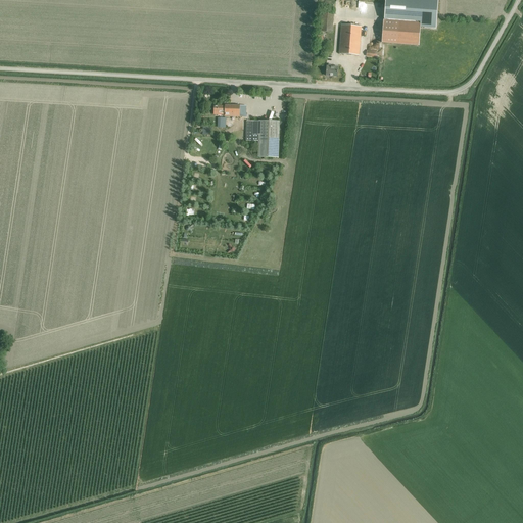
[(436,22),(438,0),(432,0),(385,0),(384,10),(384,19),(385,20),(421,22),(421,21),(436,22)]
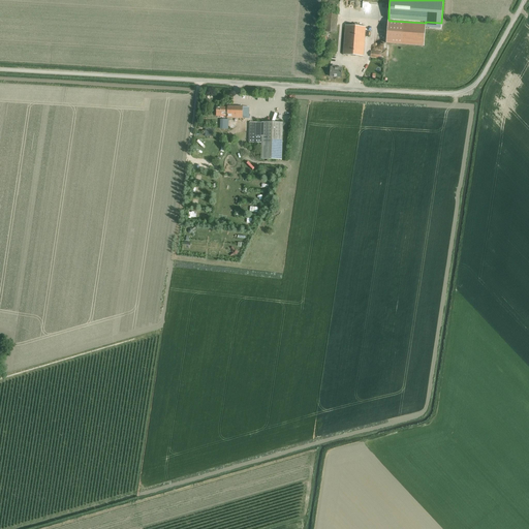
[(387,43),(424,47),(426,23),(390,21),(387,43)]
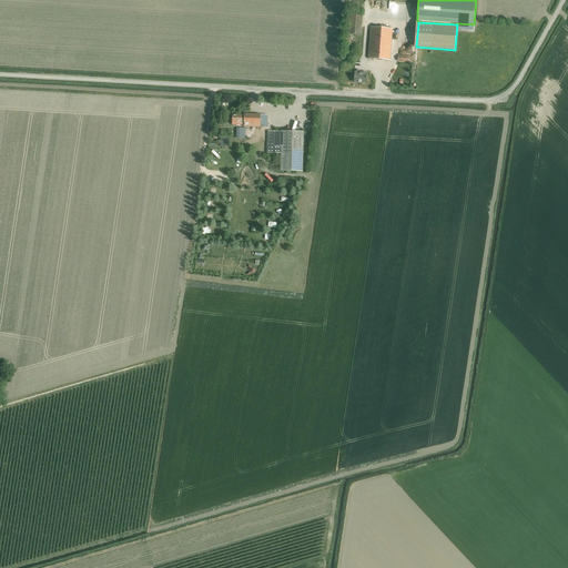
[(368,58),(391,59),(393,28),(372,26),(368,58)]
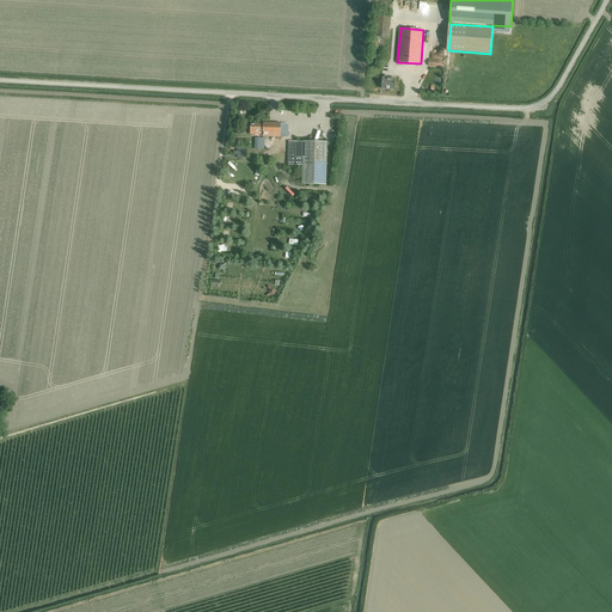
[(381,89),(395,90),(396,79),(383,78),(381,89)]
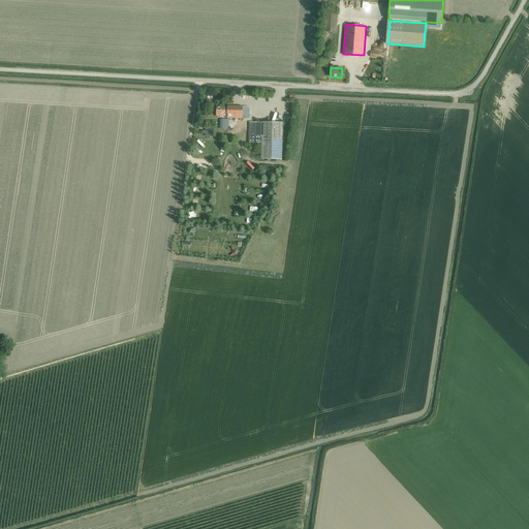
[(227,118),(249,118),(249,107),(227,106),(227,107),(217,107),(216,116),(227,116),(227,118)]
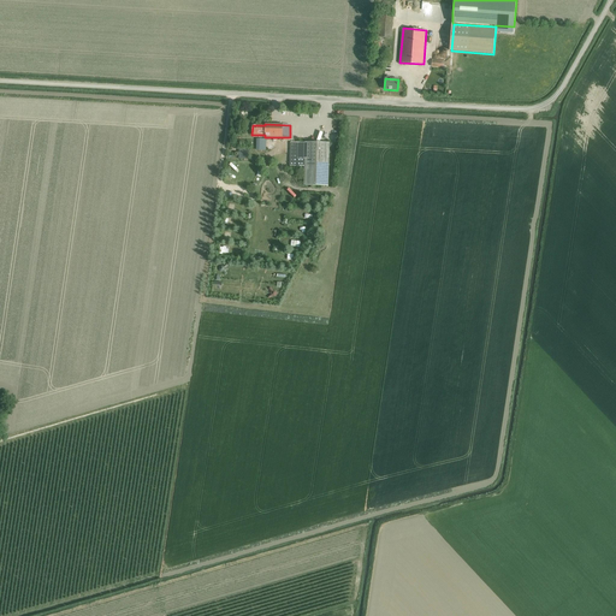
[(304,143),(291,142),(290,166),(304,166),(303,187),(329,188),(330,143),(304,142),(304,143)]
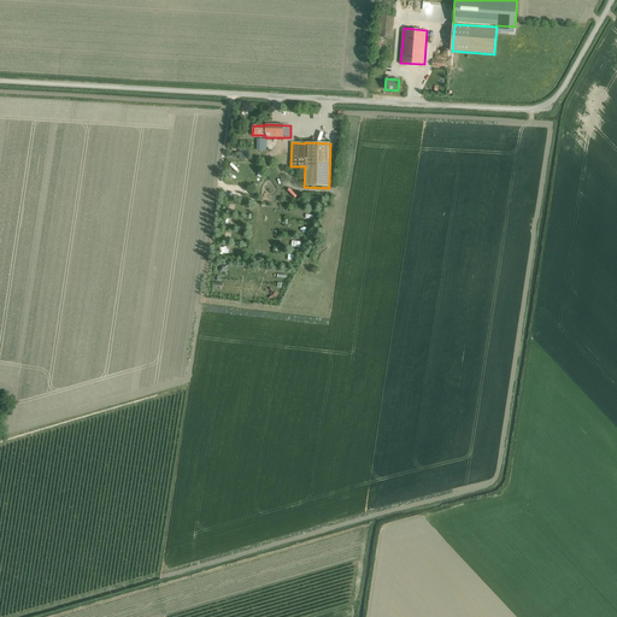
[(239,148),(239,159),(248,160),(248,150),(239,148)]
